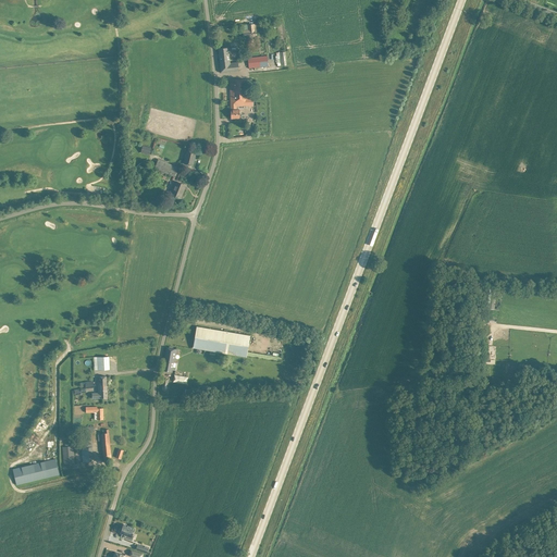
[(256,36),(255,29),(255,24),(248,25),(248,31),(246,31),(243,31),(244,37),(247,37),(256,36)]
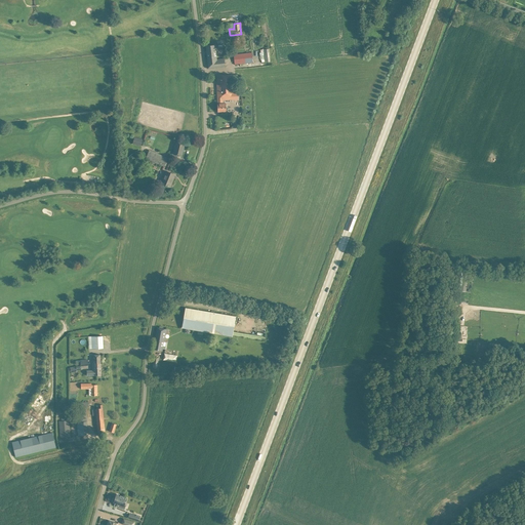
[(223,44),(211,45),(206,46),(208,69),(225,67),(224,58),(216,59),(215,51),(224,50),(223,44)]
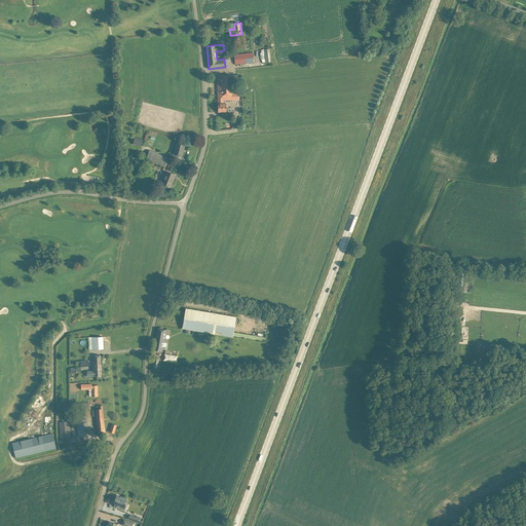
[(254,63),(253,54),(234,55),(235,64),(254,63)]
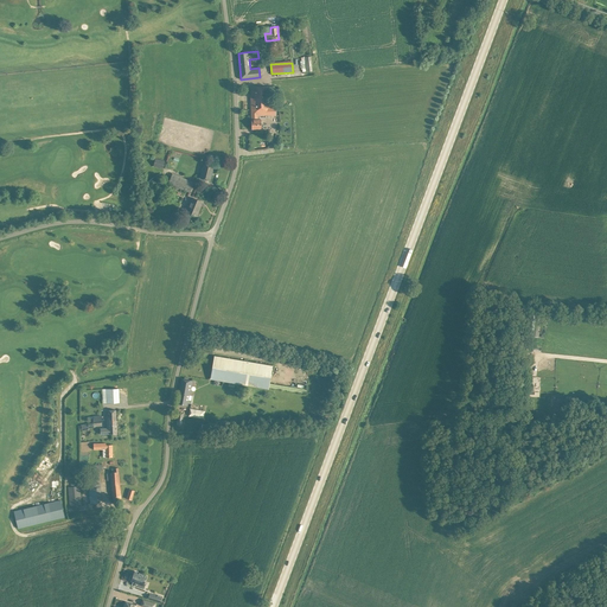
[(268,108),(268,97),(268,87),(256,87),(250,88),(251,110),(251,120),(251,129),(257,129),(262,129),(261,120),(257,120),(257,115),(275,115),(275,108),(273,108),(268,108)]
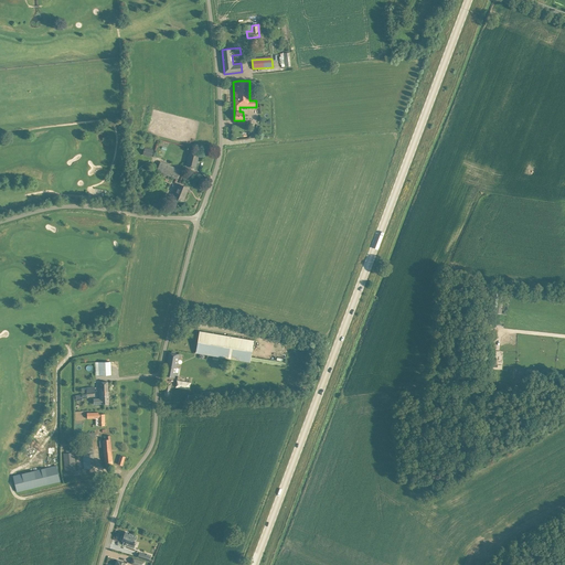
[(145,148),(142,155),(151,157),(153,150),(145,148)]
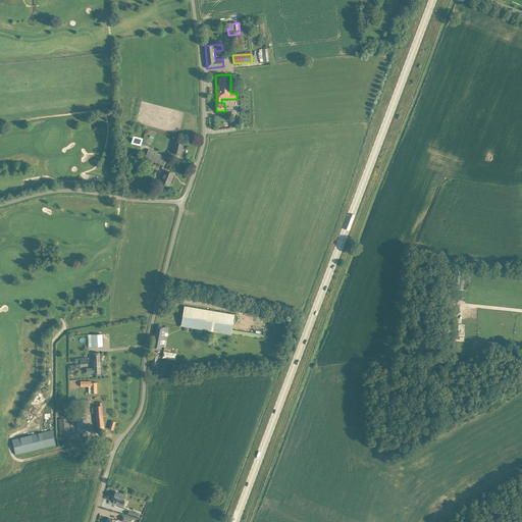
[(172,153),(175,154),(180,155),(184,144),(175,142),(172,153)]
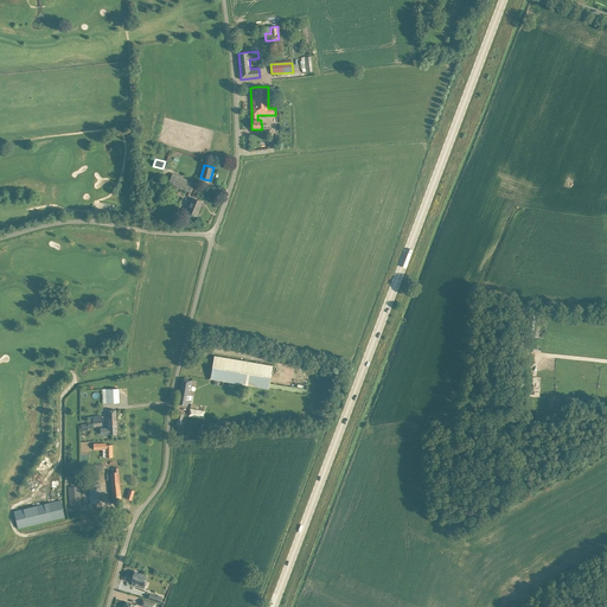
[(168,183),(185,190),(190,192),(195,183),(172,173),(168,183)]
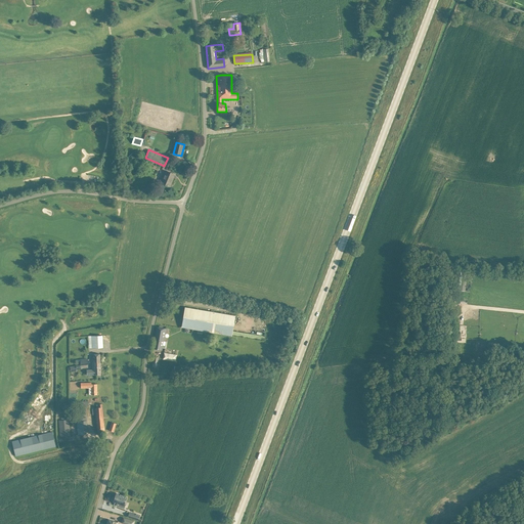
[(171,182),(174,174),(165,170),(162,177),(163,177),(161,183),(170,186),(172,182),(171,182)]
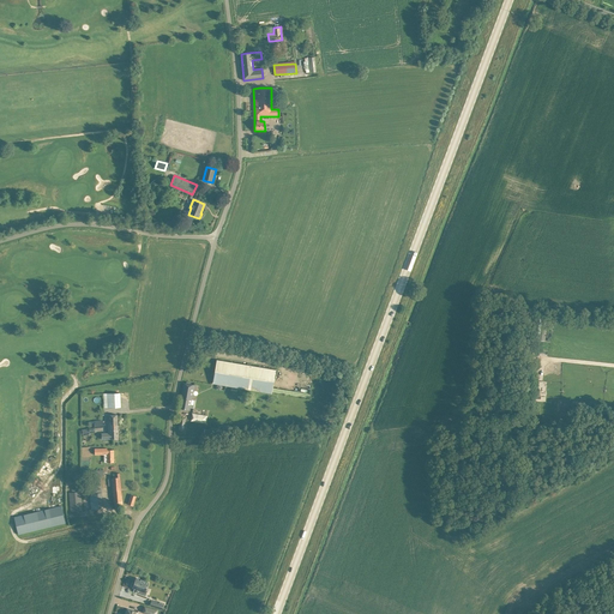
[(212,384),(272,393),(272,392),(309,398),(309,393),(274,387),(276,369),(217,360),(212,384)]
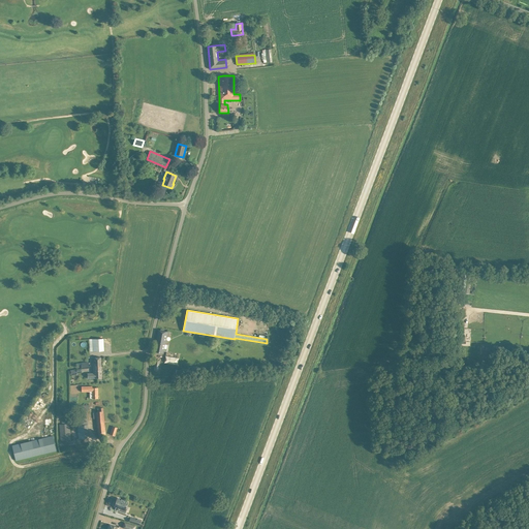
[(168,344),(165,343),(167,332),(158,330),(155,351),(163,353),(163,350),(166,351),(167,351),(168,344)]
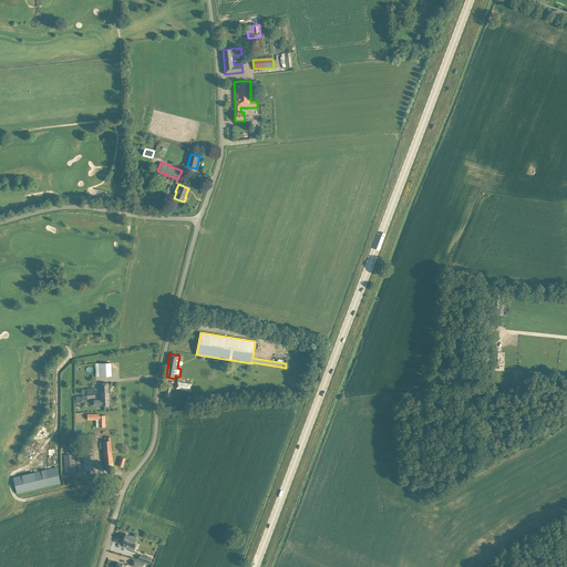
[(100,377),(112,377),(111,363),(99,363),(100,377)]
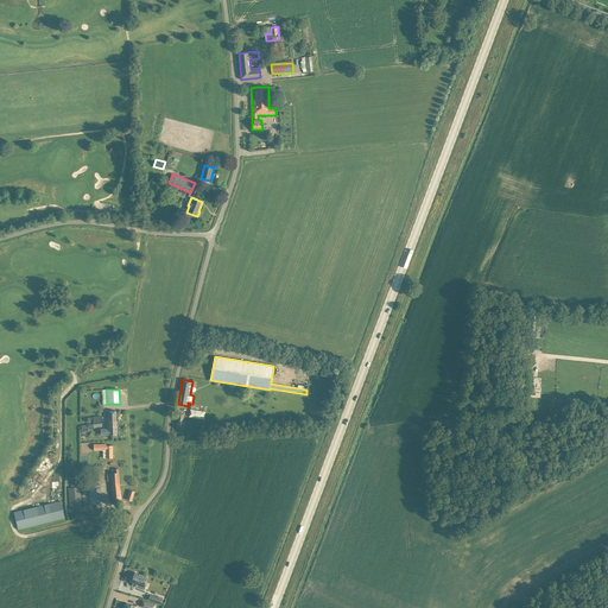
[(109,435),(111,435),(116,435),(116,411),(107,411),(108,428),(109,428),(109,429),(100,429),(101,435),(109,435)]
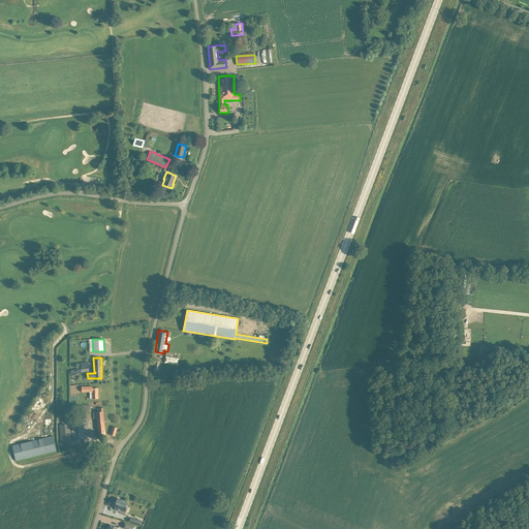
[(82,386),(82,389),(82,393),(90,392),(90,399),(98,399),(98,387),(92,387),(92,386),(82,386)]
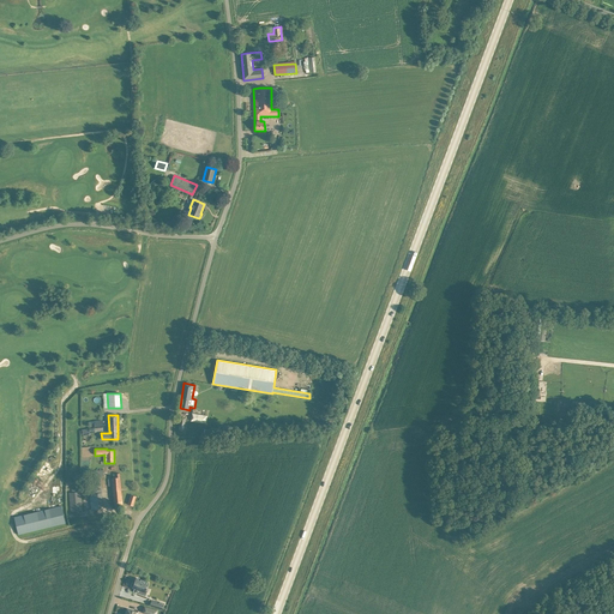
[(112,479),(112,486),(114,505),(122,504),(120,474),(115,474),(115,477),(112,479)]
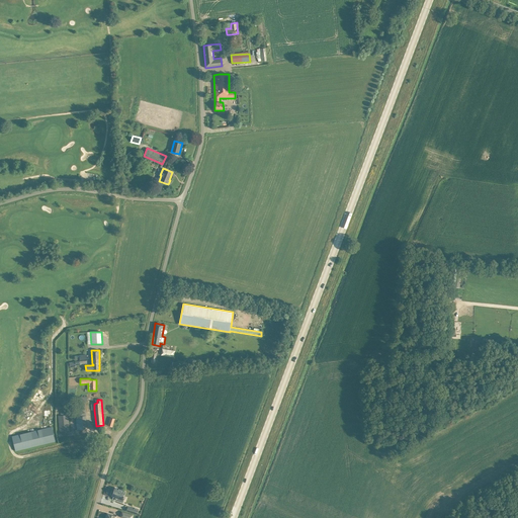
[(85,406),(75,407),(76,416),(86,415),(85,406)]
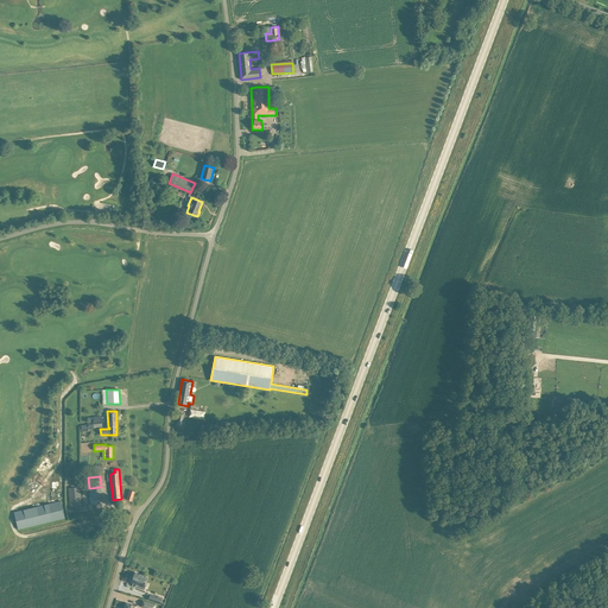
[(69,487),(69,506),(81,506),(81,487),(69,487)]
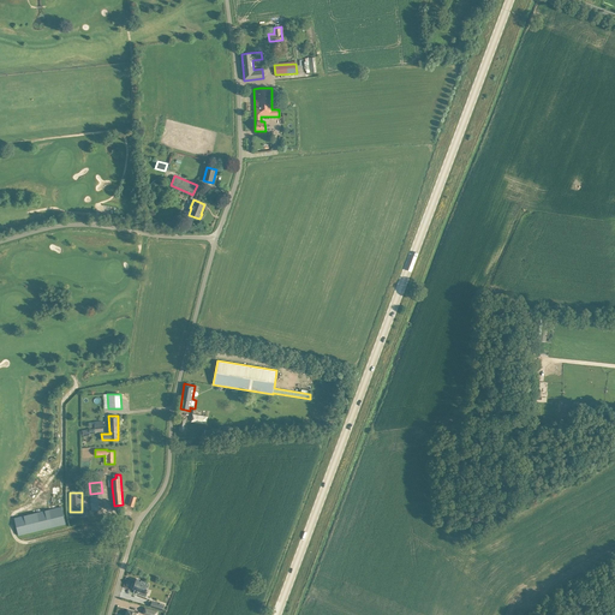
[(15,518),(19,536),(66,525),(63,507),(15,518)]
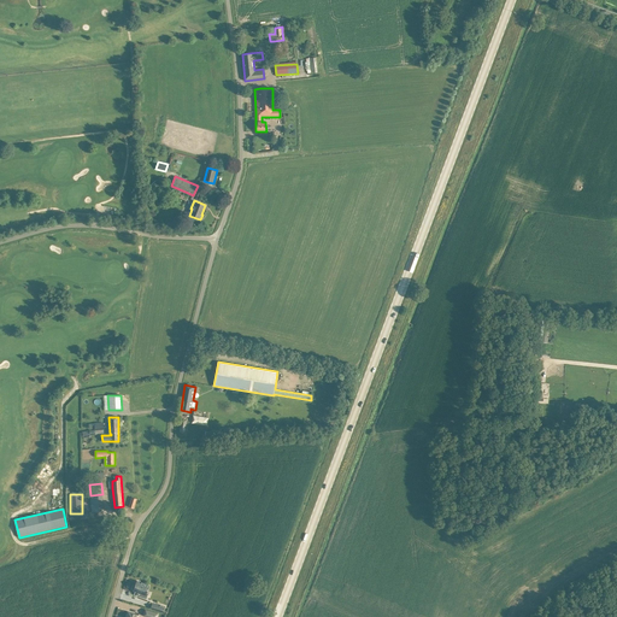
[(150,586),(136,580),(133,589),(134,591),(133,594),(136,595),(137,592),(145,595),(150,586)]
